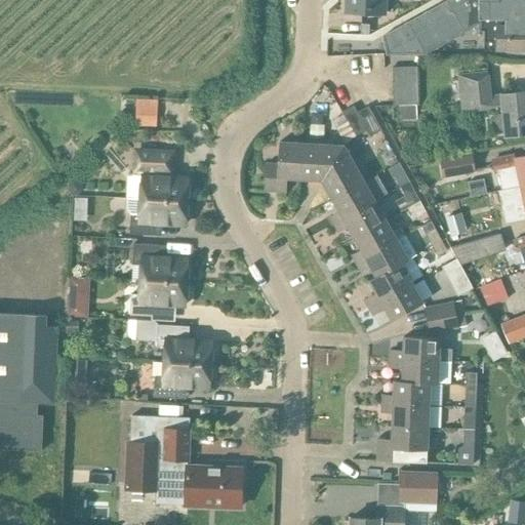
[(346,0),(347,0),(346,12),(386,13),(386,0),(346,0)]
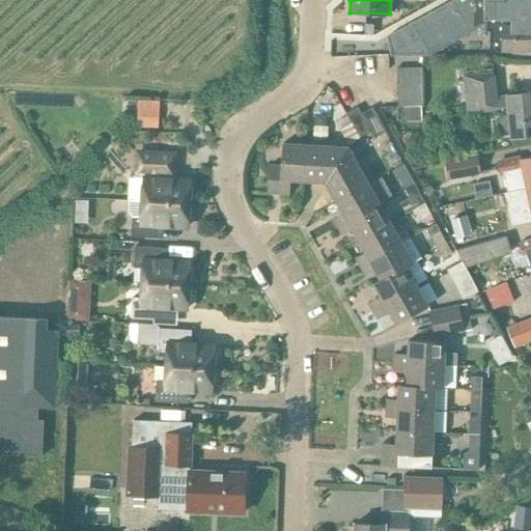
[(530,0),(453,0),(388,36),(392,54),(428,55),(483,26),(483,22),(488,22),(488,26),(530,26),(530,0)]
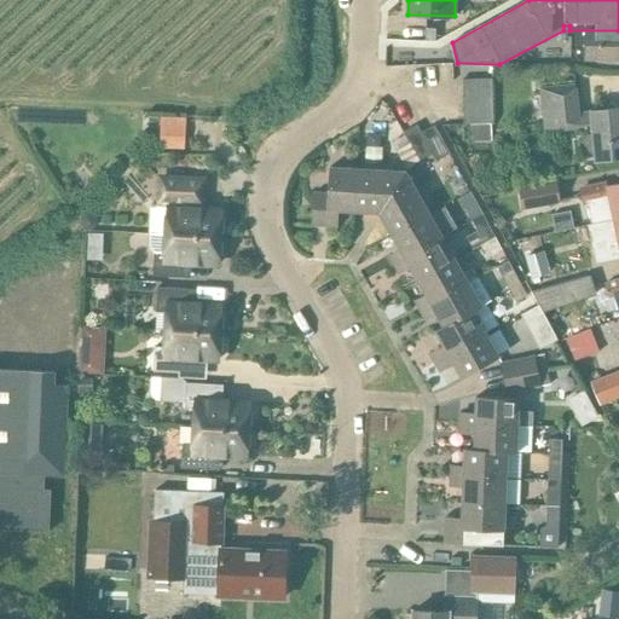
[(618,30),(570,30),(570,47),(571,47),(571,59),(618,59),(618,30)]
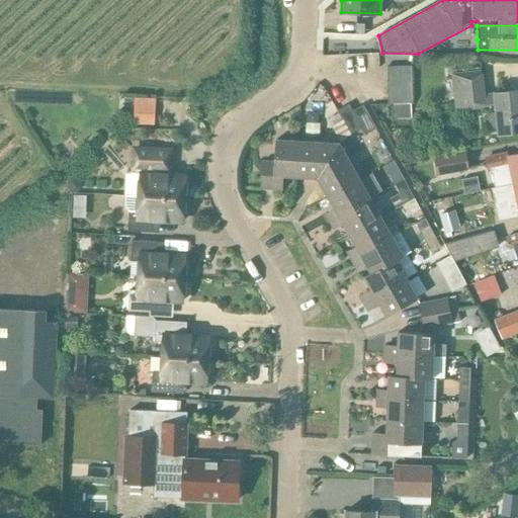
[(408,66),(387,67),(387,79),(412,78),(412,66),(408,66)]
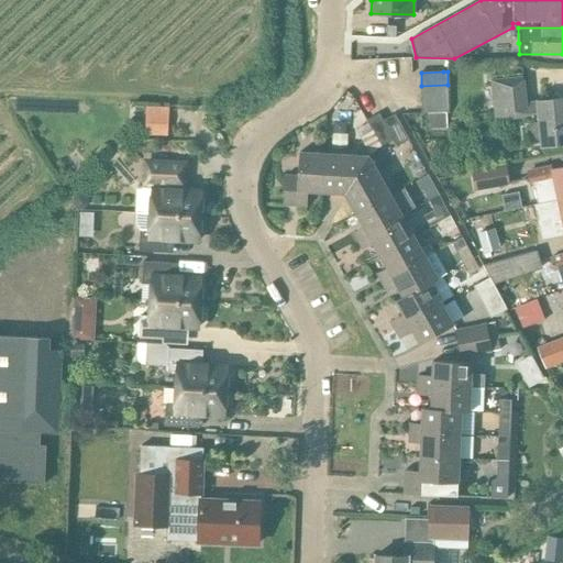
[(523,78),(501,79),(492,80),(495,121),(532,117),(532,122),(525,122),(525,125),(520,125),(521,142),(529,141),(530,146),(543,144),(543,146),(562,144),(562,98),(537,101),(537,102),(526,103),(523,78)]
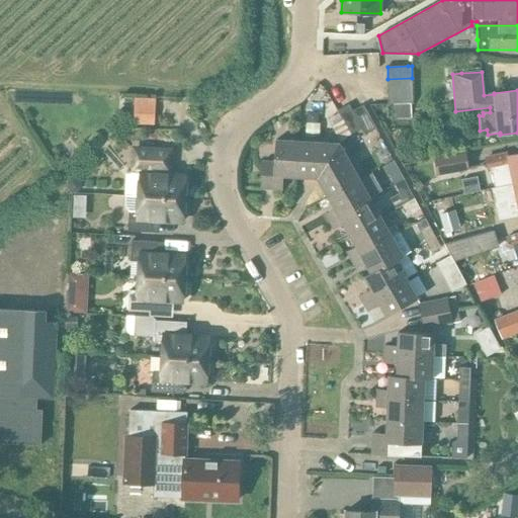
[(412,78),(387,79),(387,91),(412,91),(412,78)]
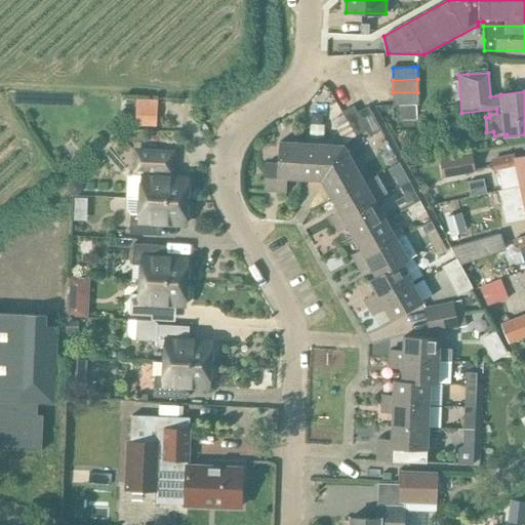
[(417,92),(393,92),(394,106),(399,106),(416,105),(418,105),(417,92)]
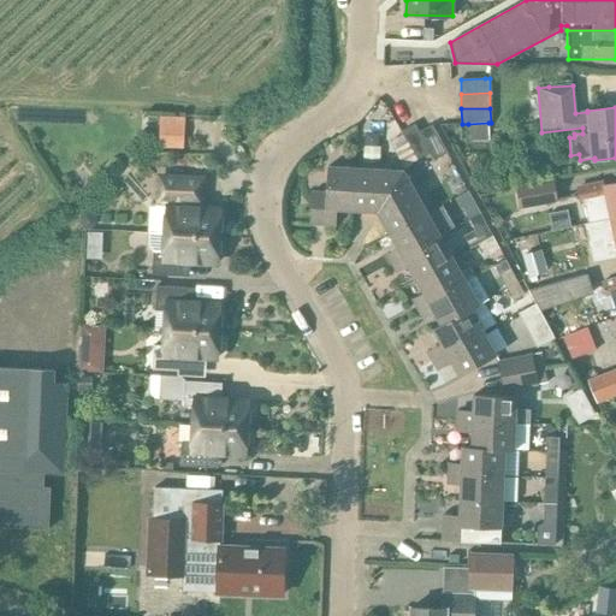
[(147,116),(146,135),(165,136),(165,147),(183,148),(185,118),(147,116)]
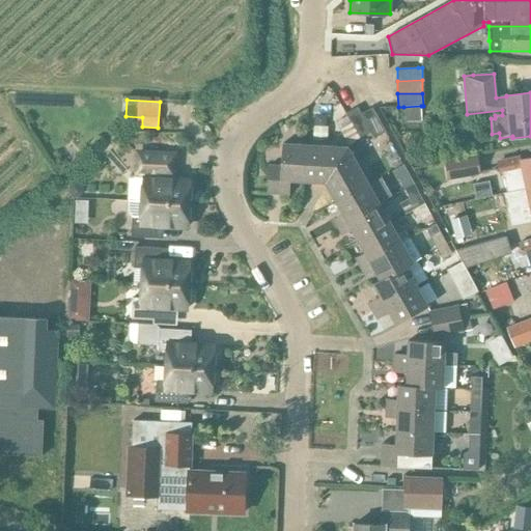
[(421,106),(403,107),(403,120),(422,120),(421,106)]
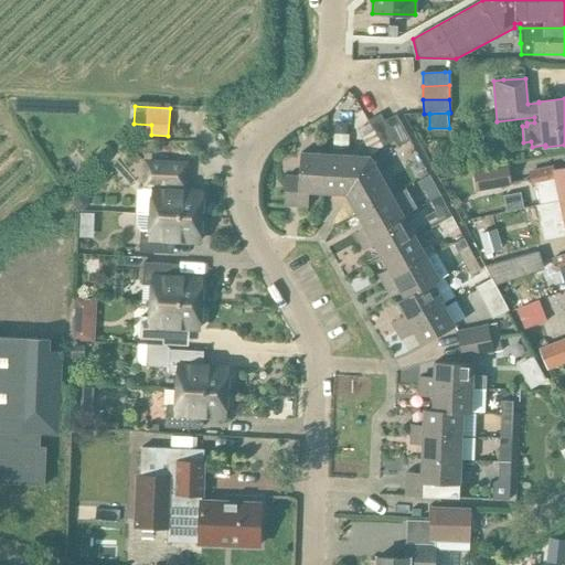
[(374,131),(362,138),(372,157),(383,147),(387,144),(394,140),(384,121),(381,114),(368,120),(370,124),(374,131)]
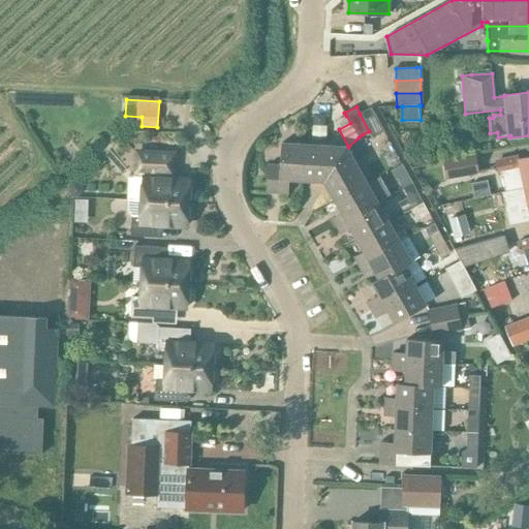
[(371,107),(360,114),(369,131),(373,137),(384,131),(371,107)]
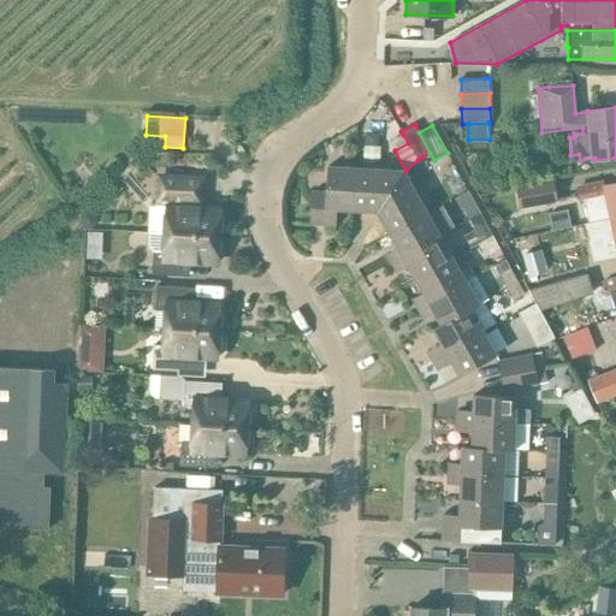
[(336,209),(351,211),(353,167),(329,166),(326,193),(312,193),(311,224),(335,225),(336,209)]
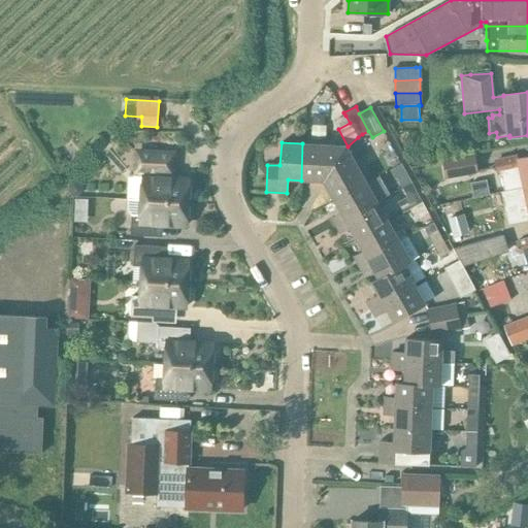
[(345,146),(302,143),(301,180),(324,182),(345,146)]
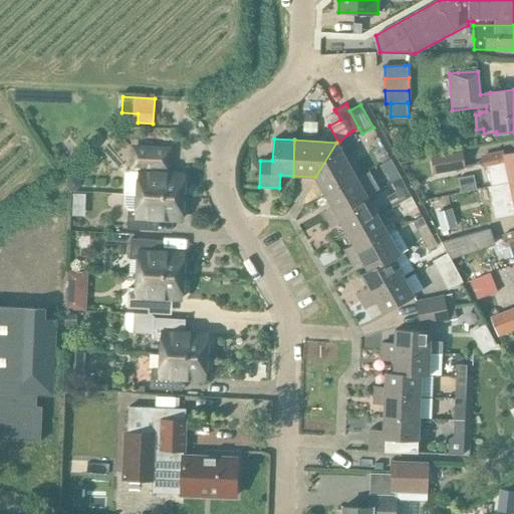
[(315,177),(325,196),(356,178),(349,166),(336,143),(315,177)]
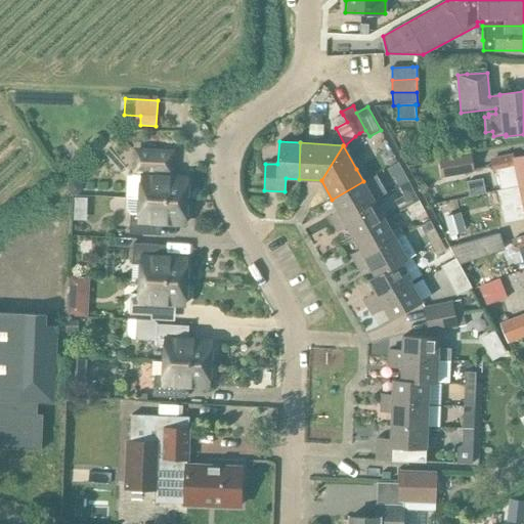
[(128,180),(127,197),(127,198),(185,202),(186,178),(159,176),(159,166),(173,166),(174,151),(133,149),(132,177),(128,180)]
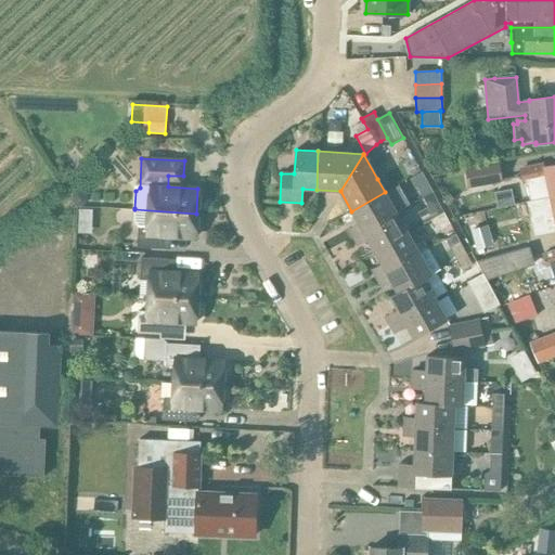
[(543,165),(523,169),(526,183),(530,202),(550,197),(554,195),(554,164),(544,167),(543,165)]
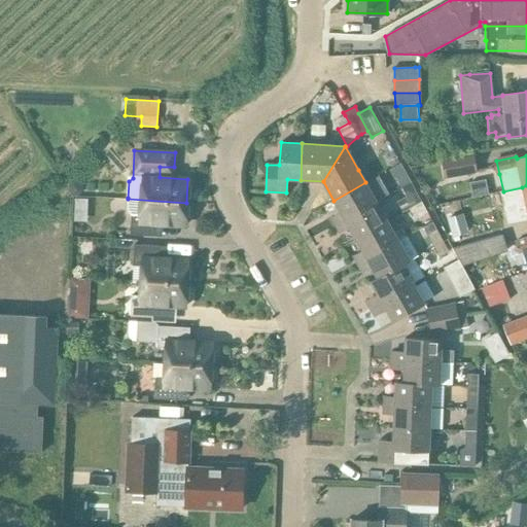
[(475,156),(442,164),(445,179),(478,172),(475,156)]
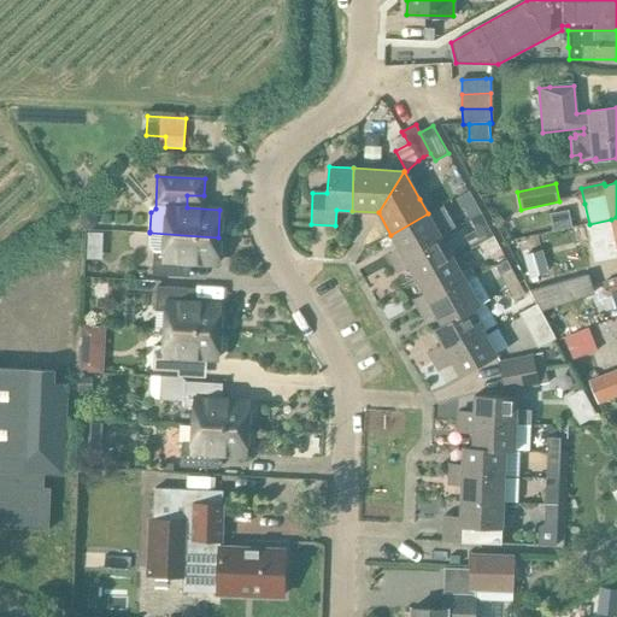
[(459,197),(465,210),(476,204),(469,192),(459,197)]
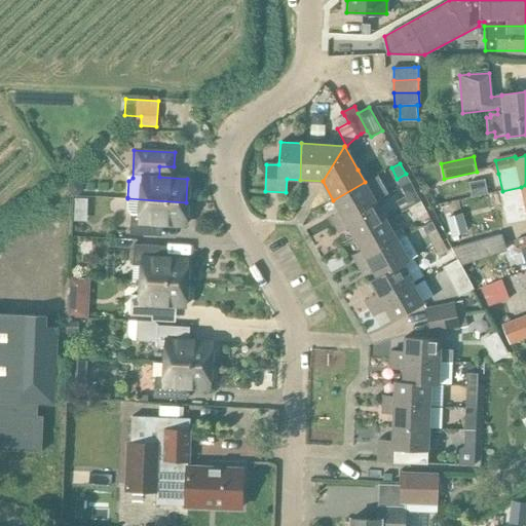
[(331,218),(335,225),(376,201),(365,182),(333,200),(340,213),(331,218)]
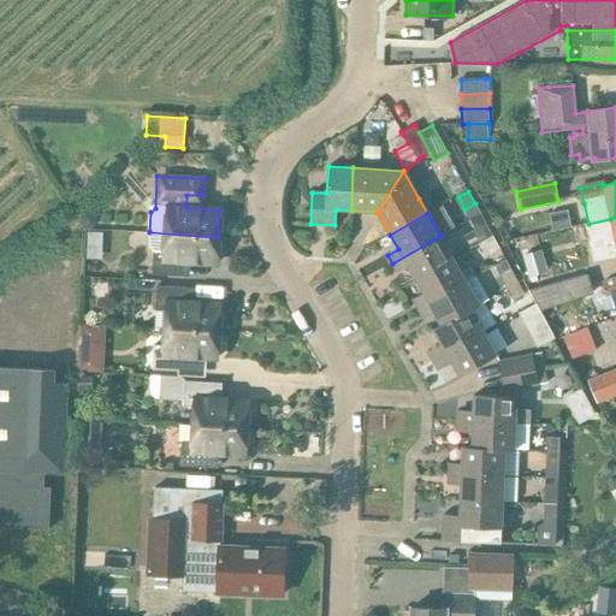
[(82,219),(82,225),(86,230),(92,230),(96,226),(96,220),(93,215),(87,215),(82,219)]
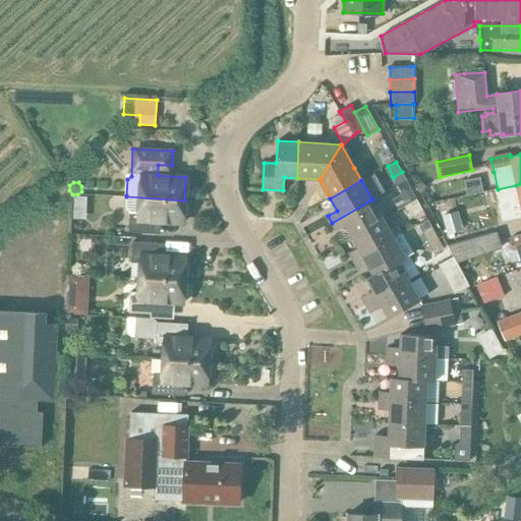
[(498,189),(494,189),(497,205),(500,220),(504,219),(520,215),(520,183),(516,185),(498,189)]
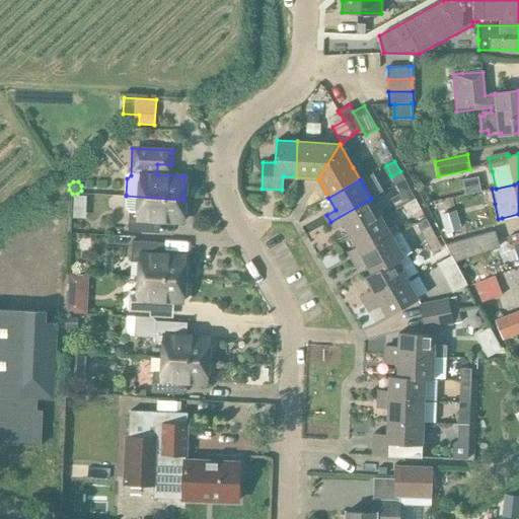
[(411,189),(399,194),(391,199),(397,209),(405,204),(405,205),(417,199),(411,189)]
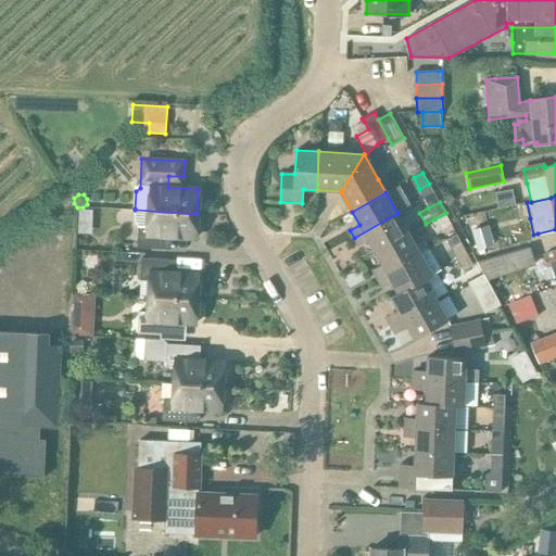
[(79,210),(78,220),(92,222),(93,210),(79,210)]
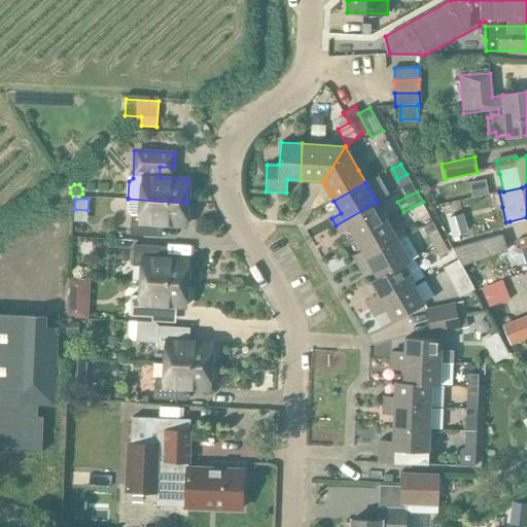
[(131,235),(136,236),(156,237),(156,224),(185,225),(186,203),(128,199),(127,214),(132,214),(131,235)]
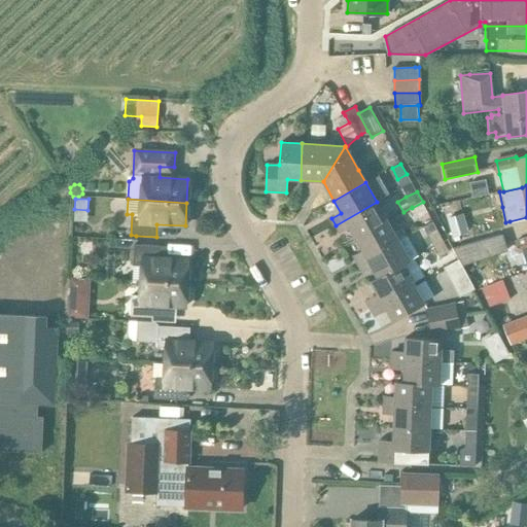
[(388,222),(377,202),(336,225),(339,233),(349,226),(355,240),(388,222)]
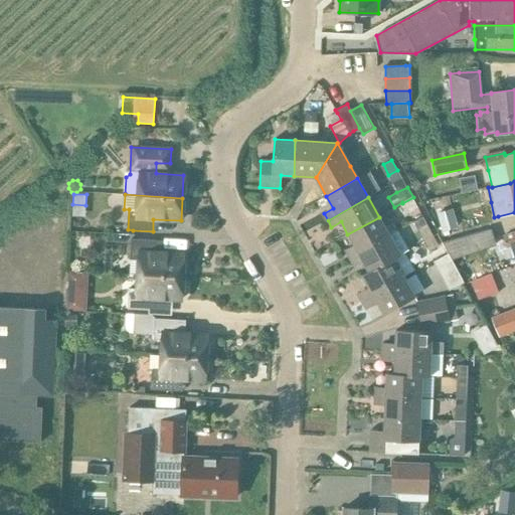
[(413,197),(402,203),(408,213),(418,208),(413,197)]
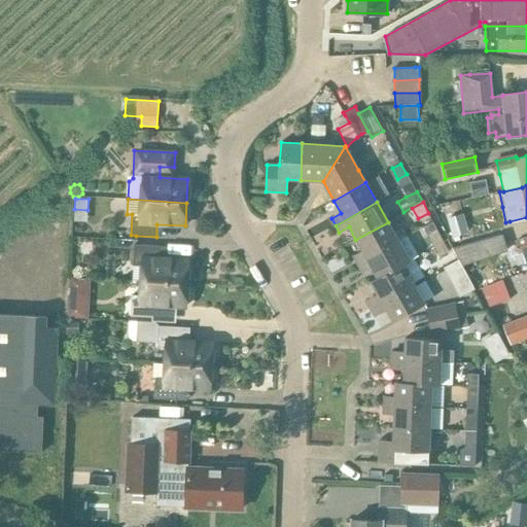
[(463,213),(447,218),(447,219),(452,236),(452,238),(468,233),(463,213)]
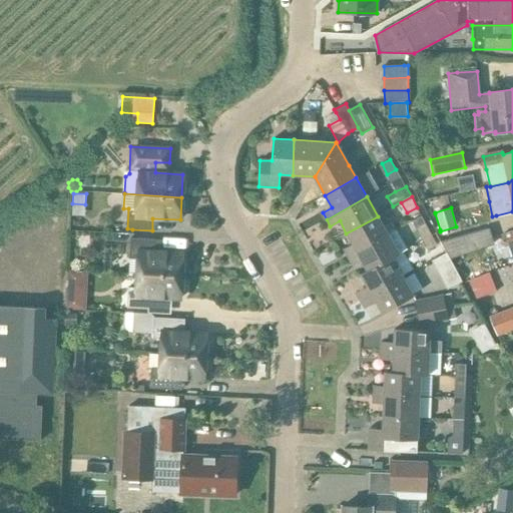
[(384,226),(378,216),(346,233),(353,245),(344,250),(348,258),(396,229),(391,222),(384,226)]
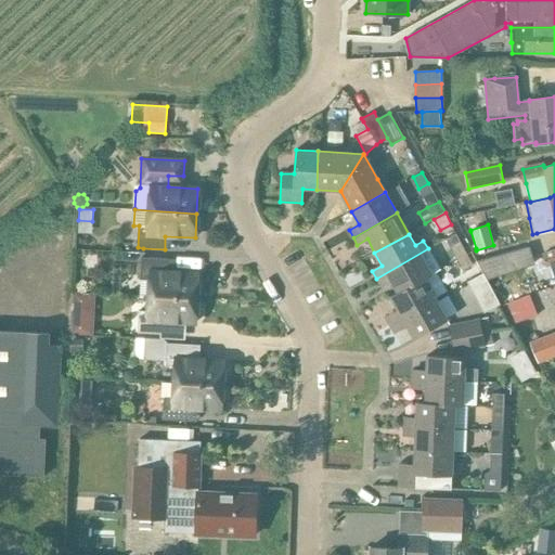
[(456,234),(447,240),(456,259),(466,254),(460,242),(456,234)]
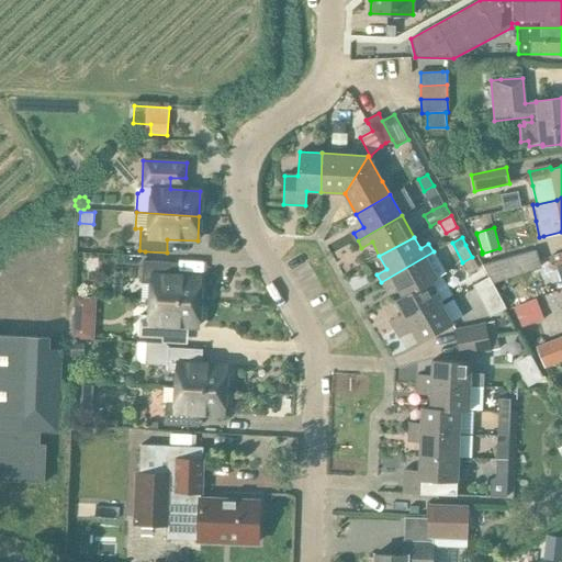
[(403,296),(429,281),(437,277),(430,265),(438,260),(434,251),(381,282),(385,289),(395,283),(403,296)]
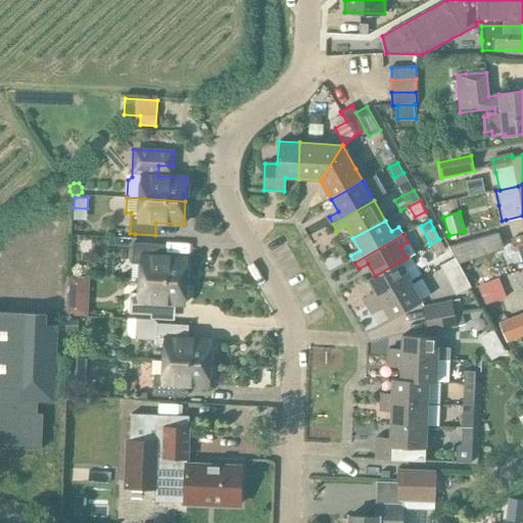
[(474,244),(478,255),(502,247),(497,236),(474,244)]
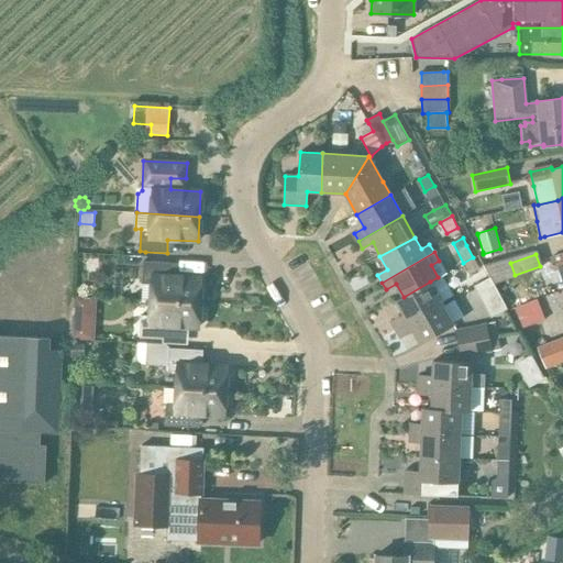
[(562,254),(550,258),(554,272),(558,269),(562,285),(562,254)]
